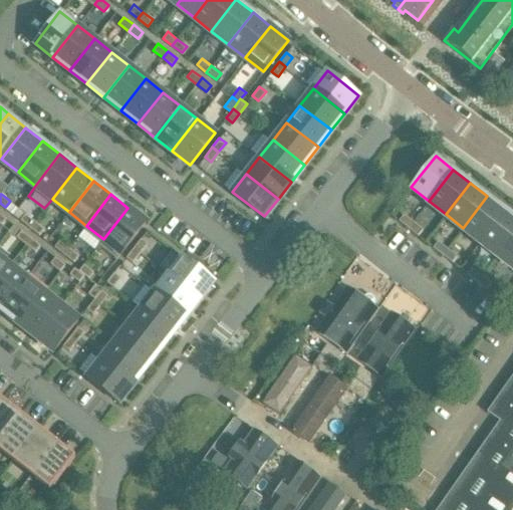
[(463,228),(480,241),(504,210),(487,196),(463,228)]
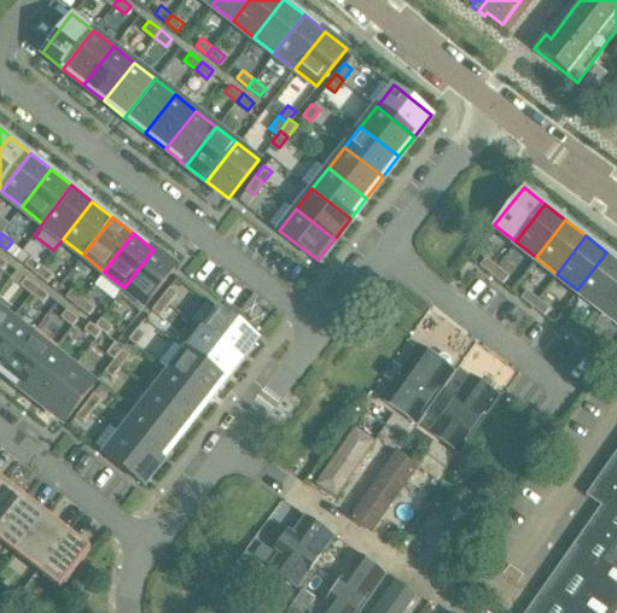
[(153,250),(124,287),(145,304),(175,266),(153,250)]
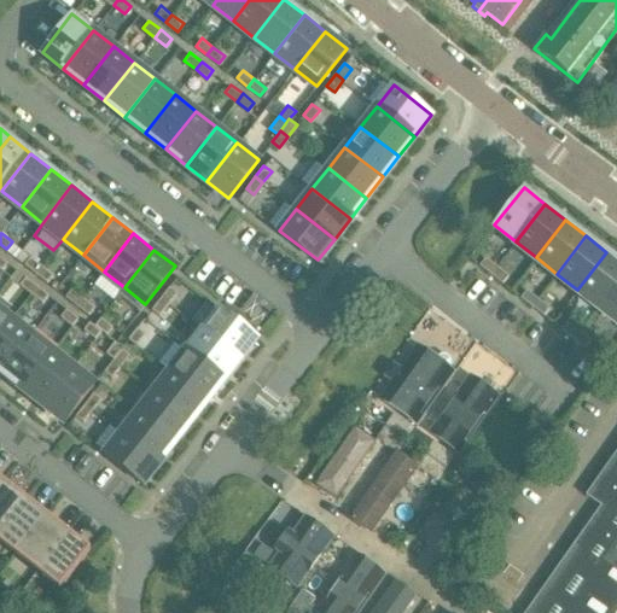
[(577,290),(598,305),(616,280),(616,260),(606,252),(577,290)]
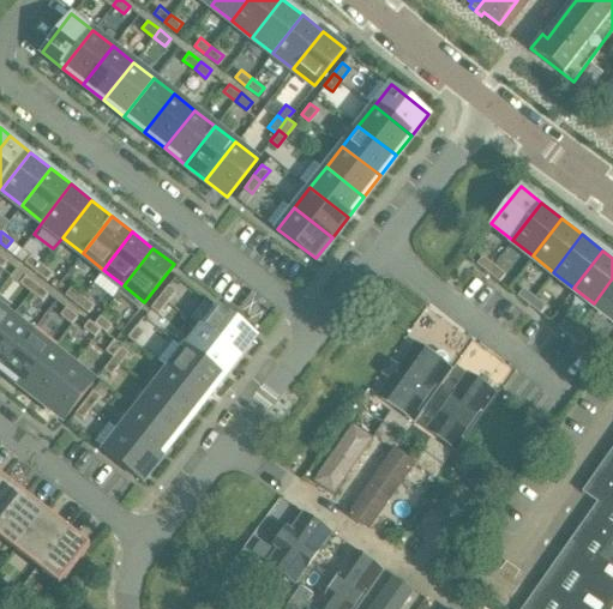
[(24,261),(36,271),(42,263),(30,254),(24,261)]
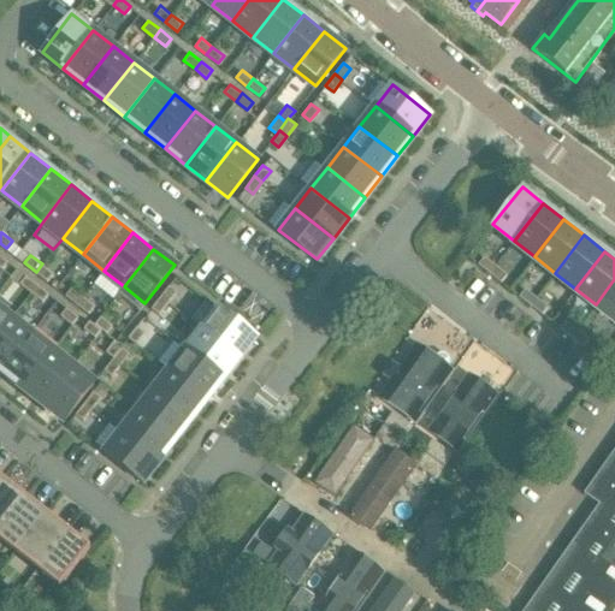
[(478,262),(490,272),(496,264),(484,255),(478,262)]
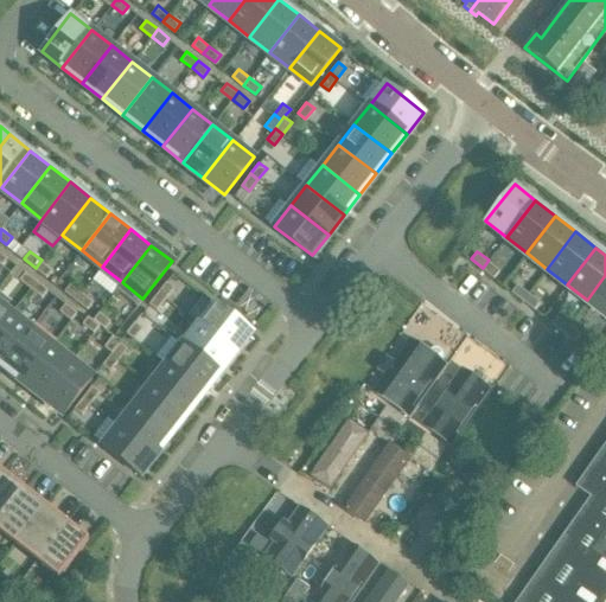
[(42,260),(36,268),(46,276),(53,269),(42,260)]
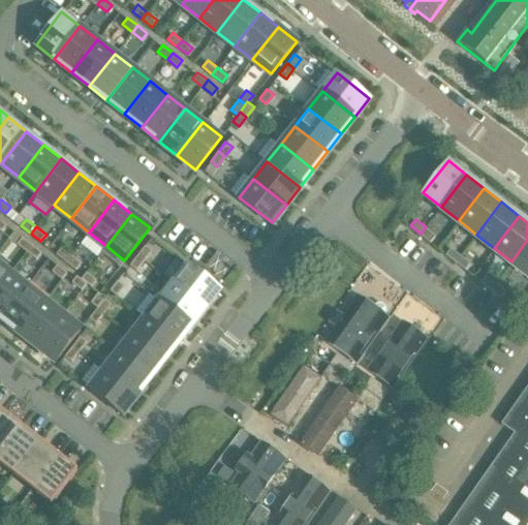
[(426,226),(421,234),(430,241),(435,235),(426,226)]
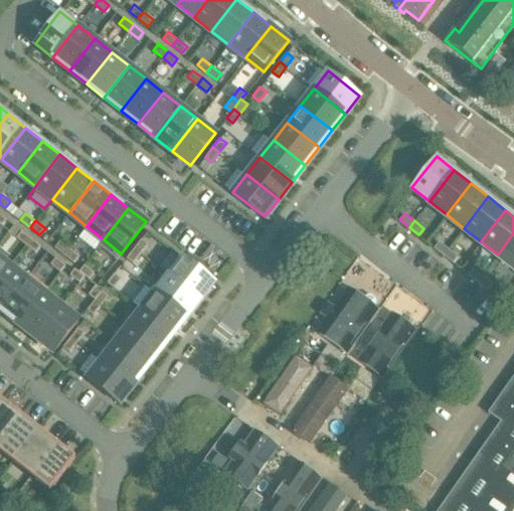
[(16,236),(26,243),(31,237),(21,229),(16,236)]
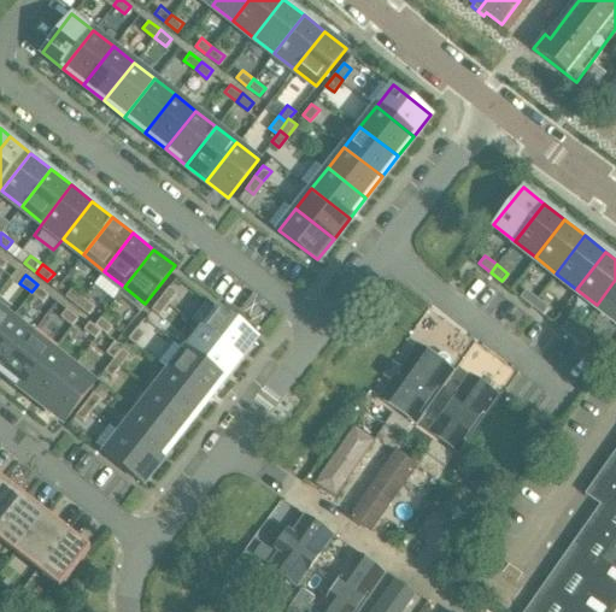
[(615,280),(597,305),(615,319),(615,280)]
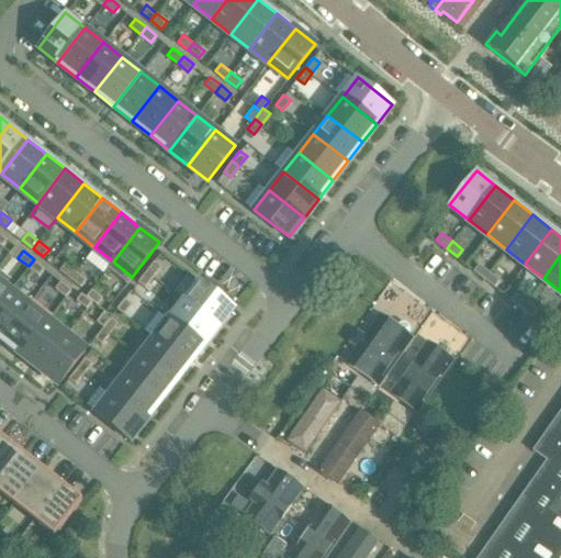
[(34,259),(29,266),(38,275),(44,267),(34,259)]
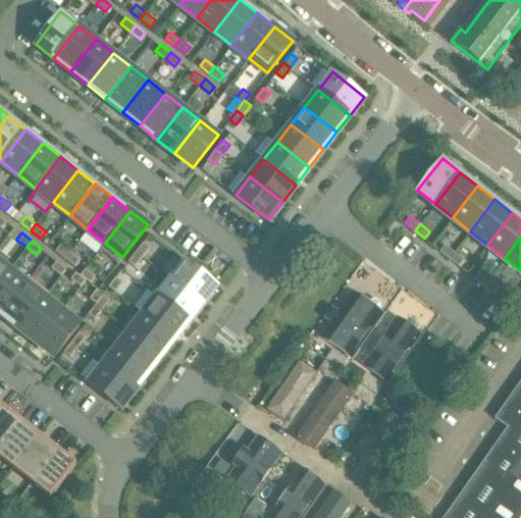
[(144,241),(136,251),(143,256),(150,246),(144,241)]
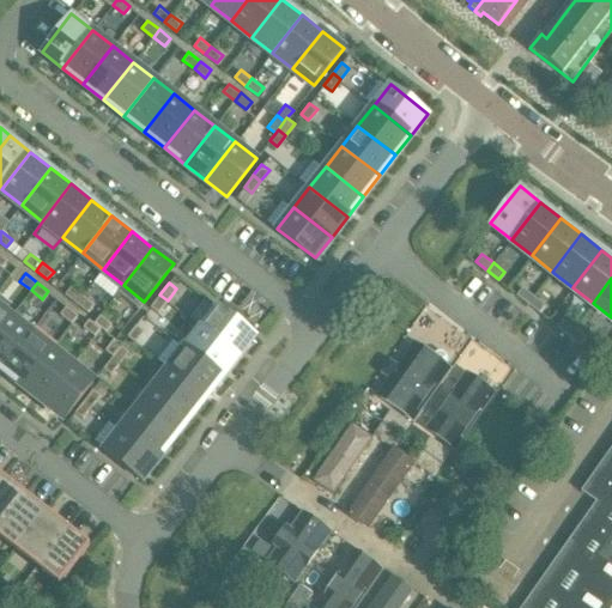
[(65,293),(77,302),(83,295),(71,285),(65,293)]
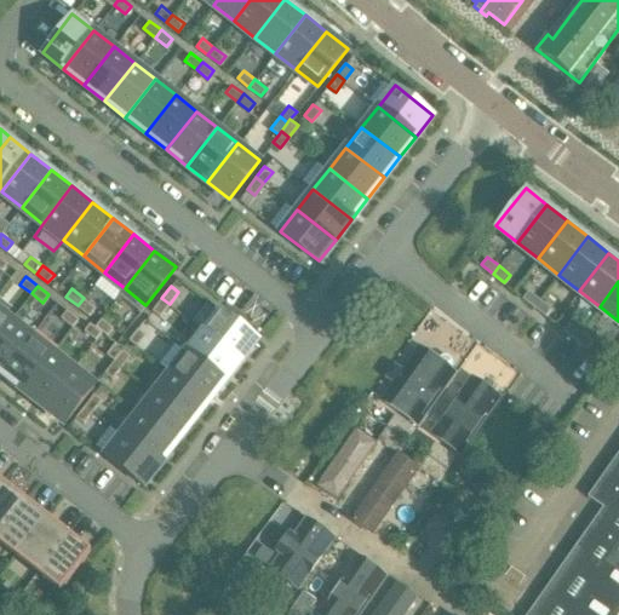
[(522,297),(534,306),(540,298),(528,289),(522,297)]
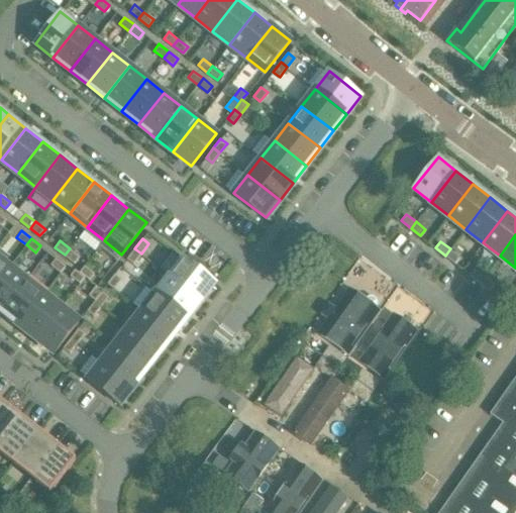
[(70,248),(65,254),(75,263),(80,255),(70,248)]
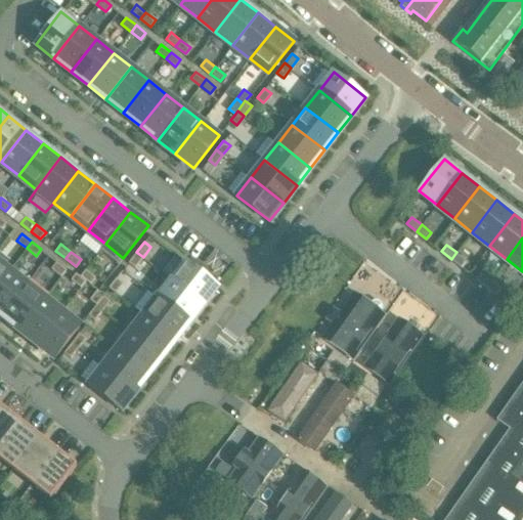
[(143,257),(136,252),(129,261),(135,266),(143,257)]
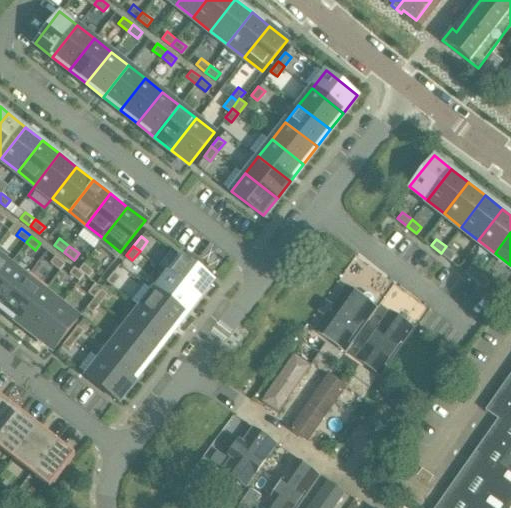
[(446,246),(441,253),(450,260),(455,254),(446,246)]
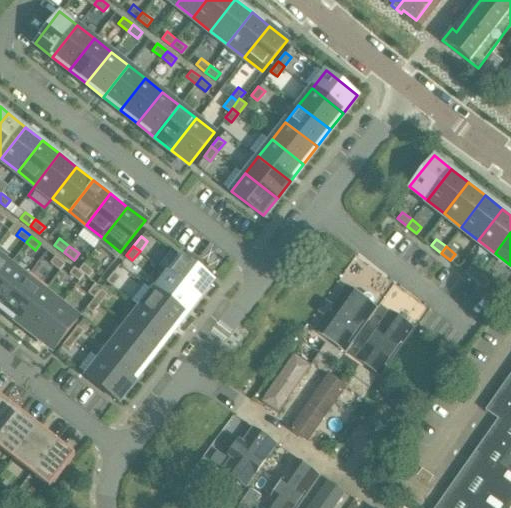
[(0,275),(9,263),(0,255),(0,275)]
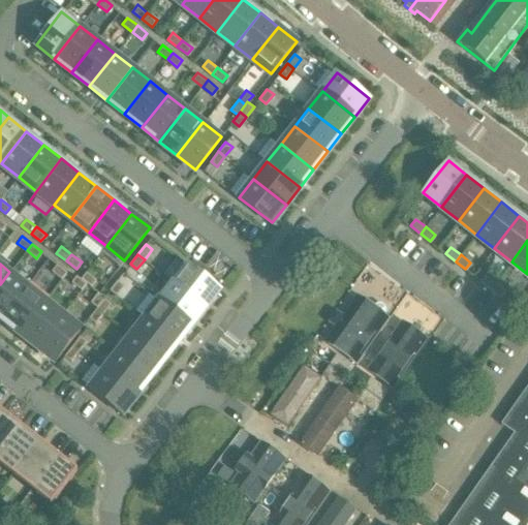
[(52,270),(62,278),(67,271),(57,264),(52,270)]
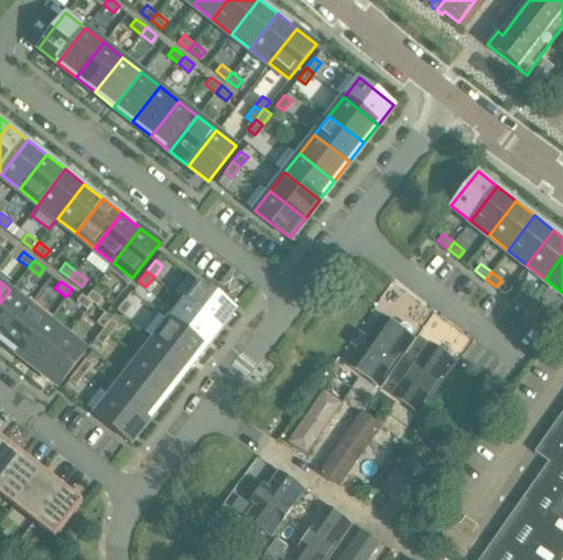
[(199,281),(184,300),(219,327),(235,308),(199,281)]
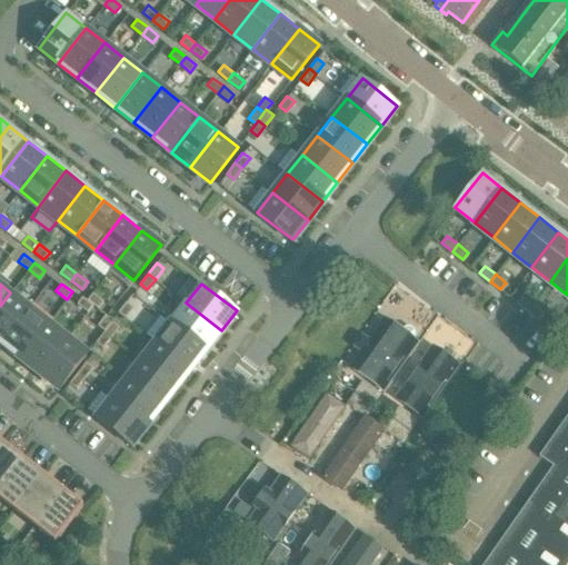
[(72,291),(67,299),(77,307),(82,300),(72,291)]
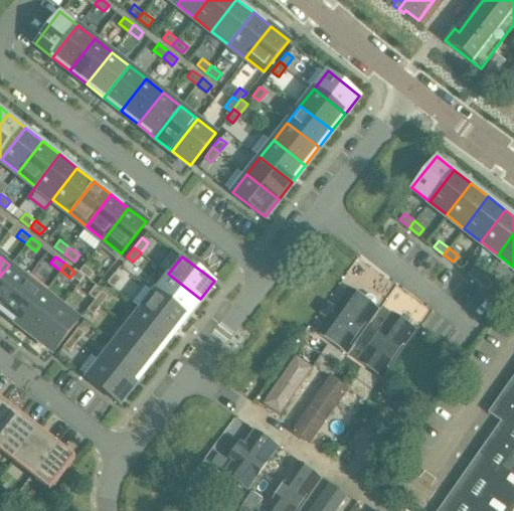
[(79,270),(82,273),(89,278),(94,272),(84,264),(79,270)]
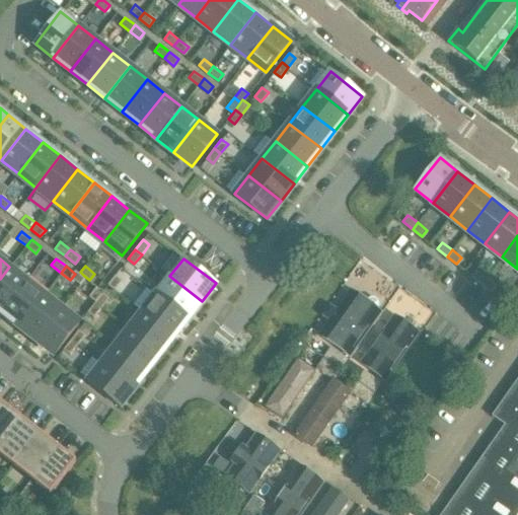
[(0,279),(0,310),(2,312),(30,276),(30,275),(26,280),(9,267),(0,279)]
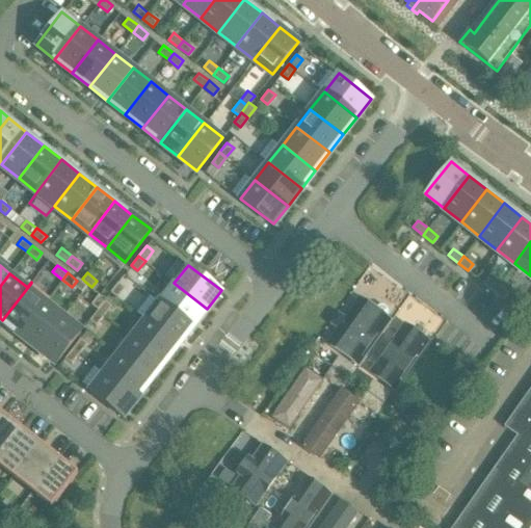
[(483,283),(494,290),(499,284),(488,275),(483,283)]
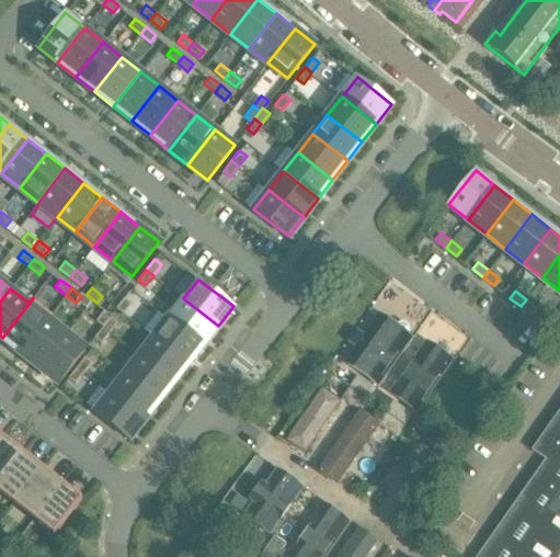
[(125,296),(117,307),(124,313),(133,302),(125,296)]
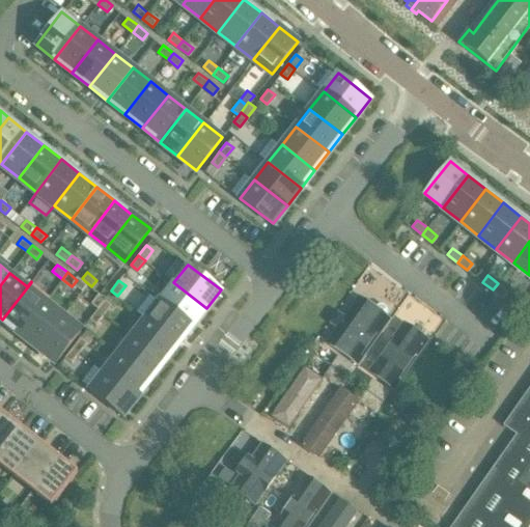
[(2,320),(20,333),(49,296),(31,282),(2,320)]
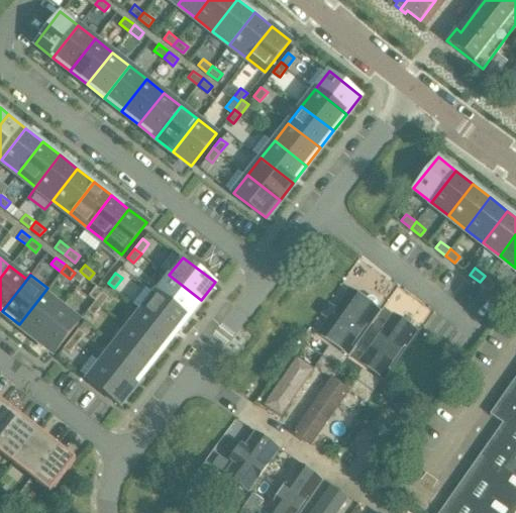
[(169,275),(156,292),(187,317),(201,300),(169,275)]
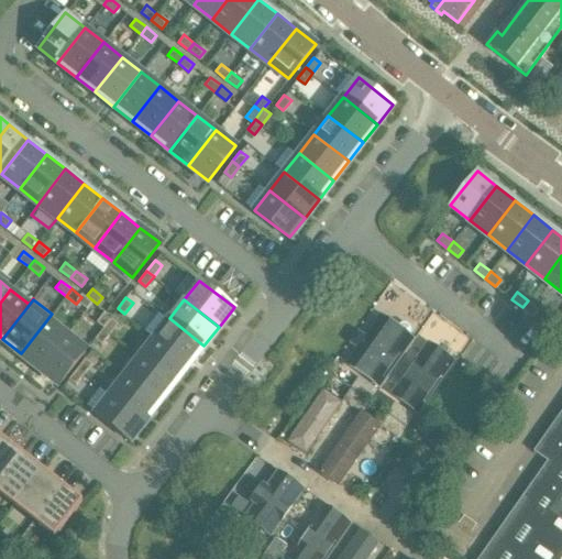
[(528,300),(522,307),(532,316),(538,308),(528,300)]
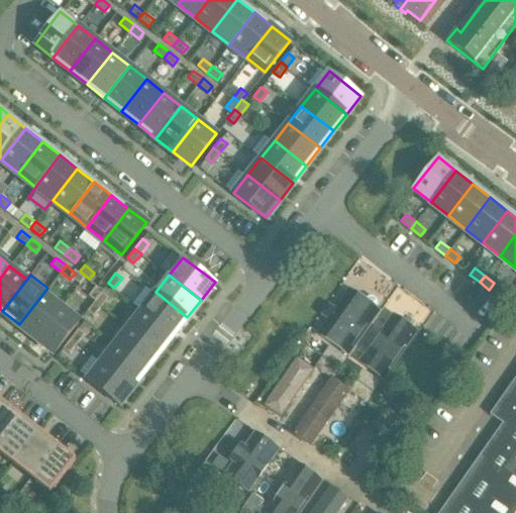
[(89,294),(96,299),(102,291),(103,290),(97,285),(89,294)]
